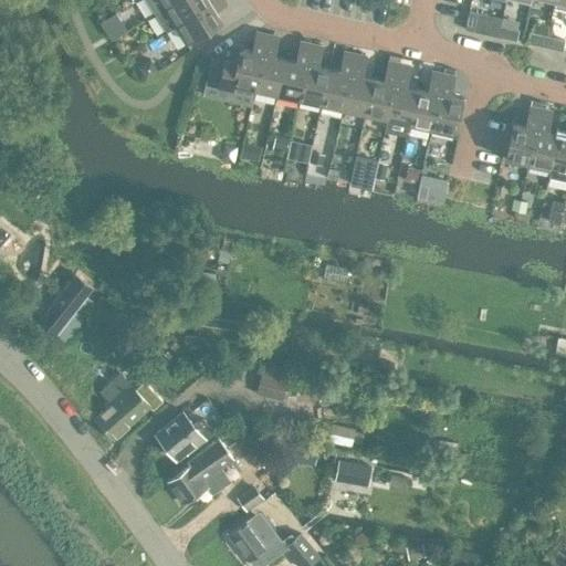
[(145,0),(154,13),(174,0),(145,0)]
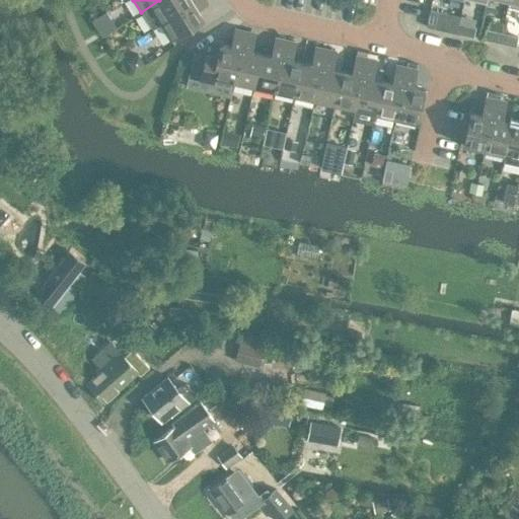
[(159,0),(141,12),(151,28),(196,0),(159,0)]
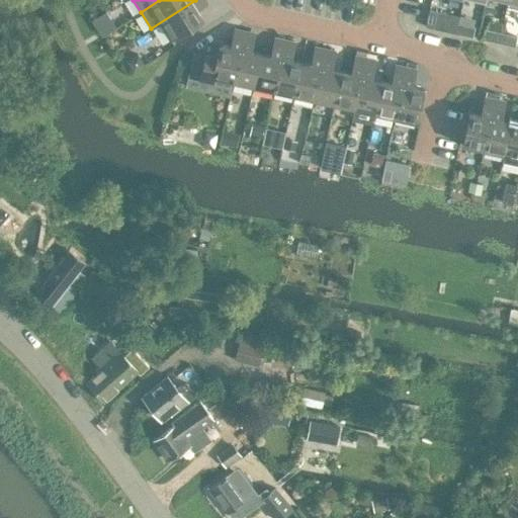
[(204,0),(195,0),(151,28),(160,23),(170,39),(202,19),(196,10),(207,3),(204,0)]
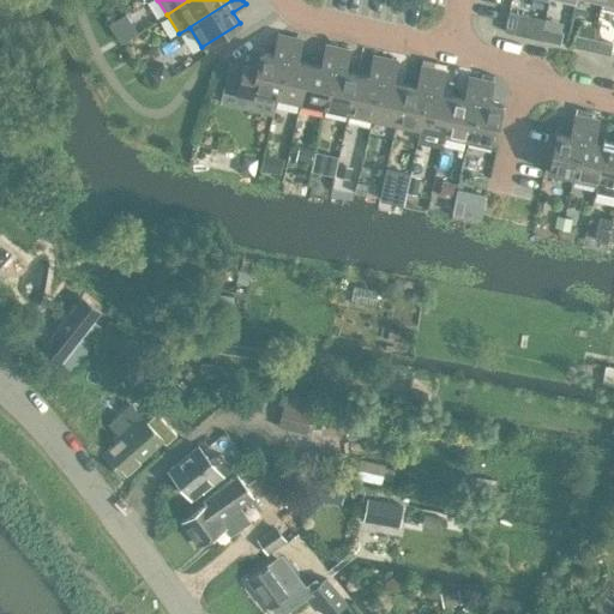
[(613,0),(602,0),(601,7),(613,10),(613,0)]
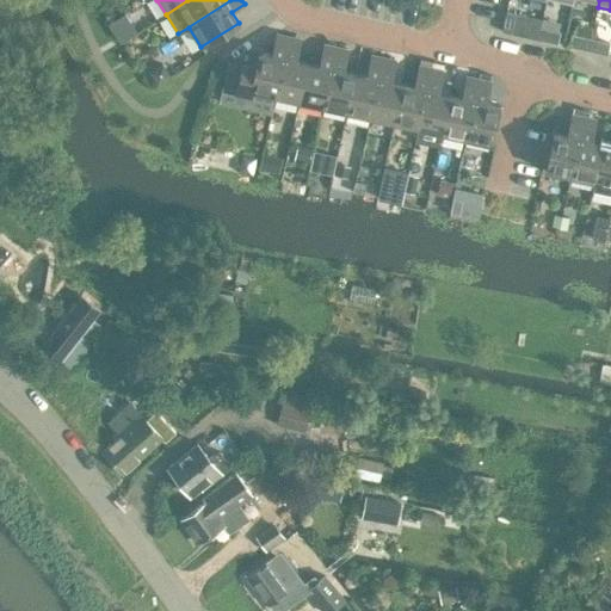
[(506,12),(501,32),(511,35),(519,36),(537,39),(539,26),(542,20),(542,18),(506,11),(506,12)]
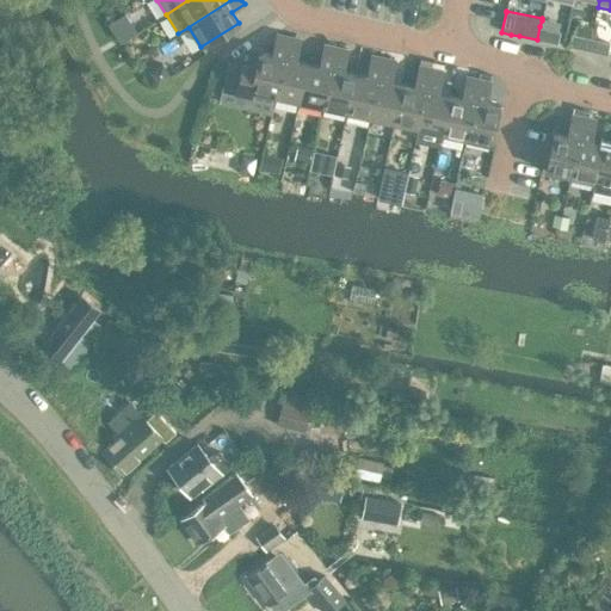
[(124,12),(107,24),(116,37),(134,26),(124,12)]
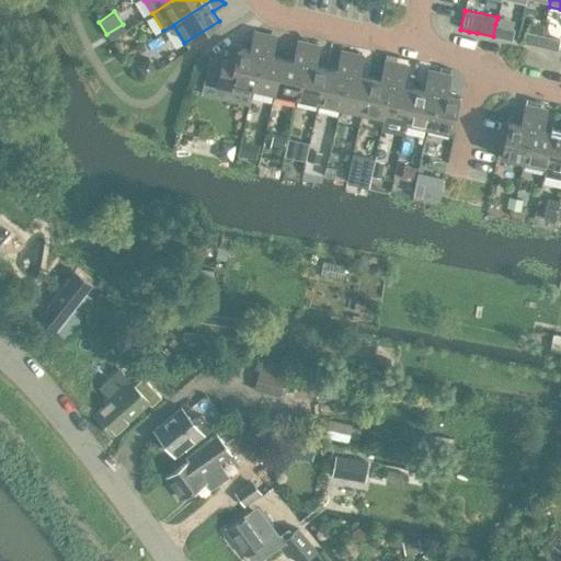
[(495,24),(493,36),(511,41),(513,30),(514,29),(495,24)]
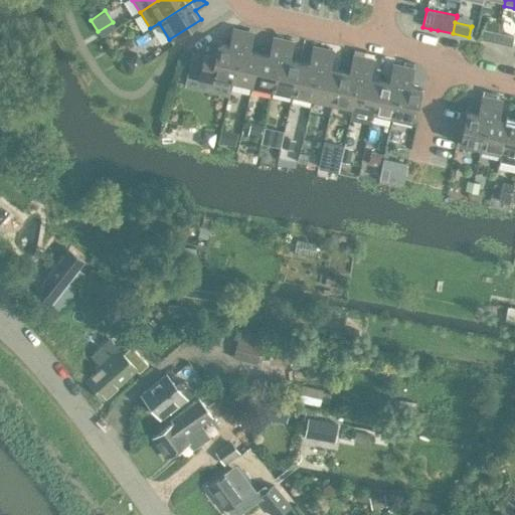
[(210,81),(211,76),(231,80),(242,30),(232,28),(228,45),(218,43),(215,56),(191,51),(186,76),(210,81)]
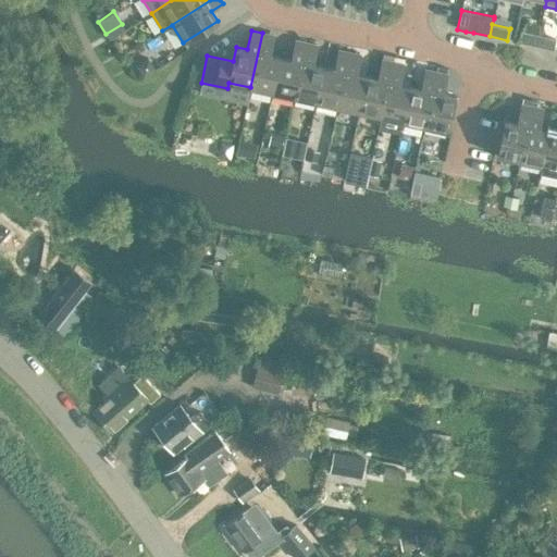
[(521,31),(518,42),(519,44),(536,47),(539,36),(539,34),(521,31)]
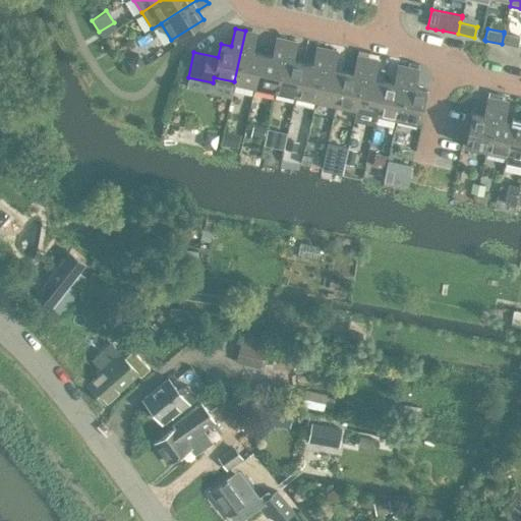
[(245,31),(234,81),(254,87),(263,53),(251,50),(255,33),(245,31)]
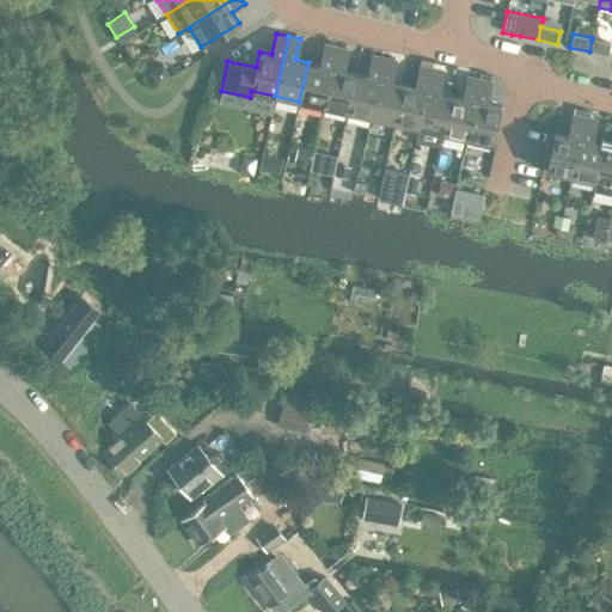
[(592,40),(589,51),(606,55),(607,55),(611,42),(592,37),(592,40)]
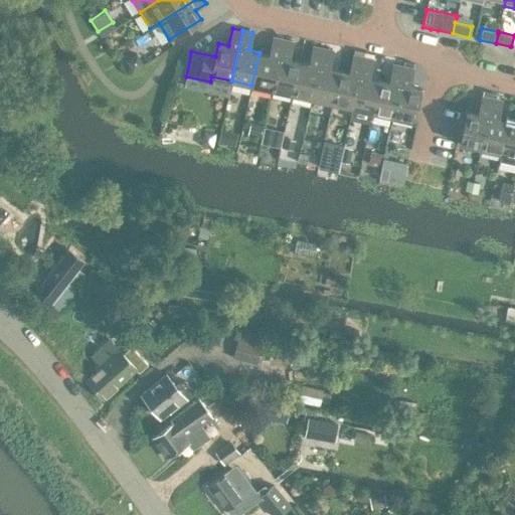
[(260,52),(251,86),(273,90),(284,39),(273,37),(269,54),(260,52)]
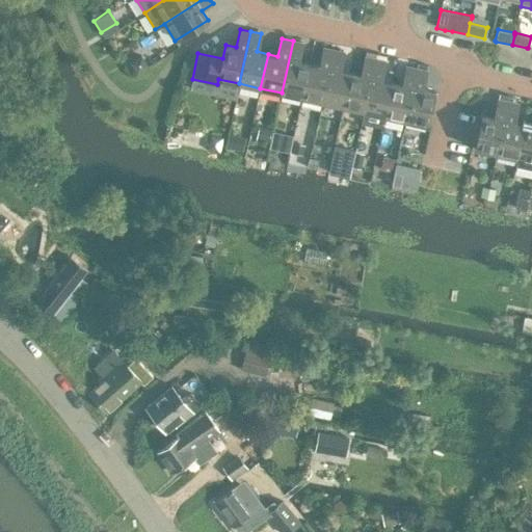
[(293,41),(282,92),(301,97),(310,63),(297,60),(301,43),(293,41)]
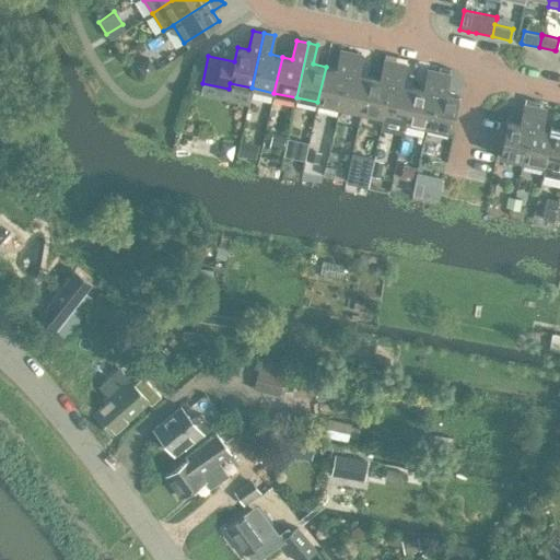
[(326,67),(317,102),(339,107),(351,53),(340,50),(336,69),(326,67)]
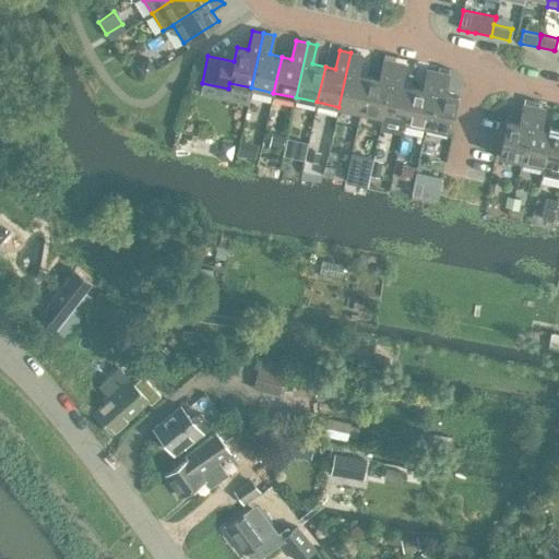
[(351,52),(339,107),(360,111),(368,76),(356,73),(360,55),(351,52)]
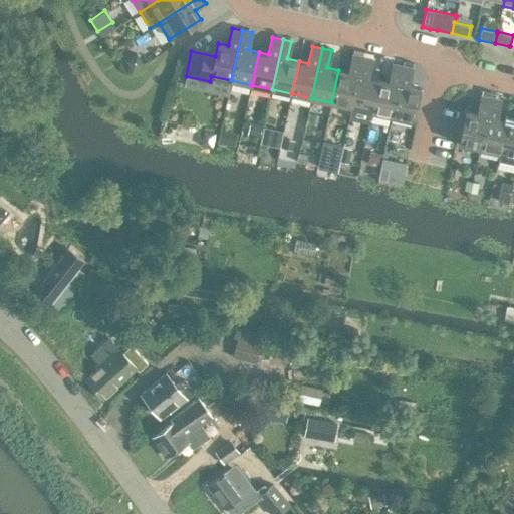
[(338,70),(331,102),(350,106),(361,57),(352,55),(348,72),(338,70)]
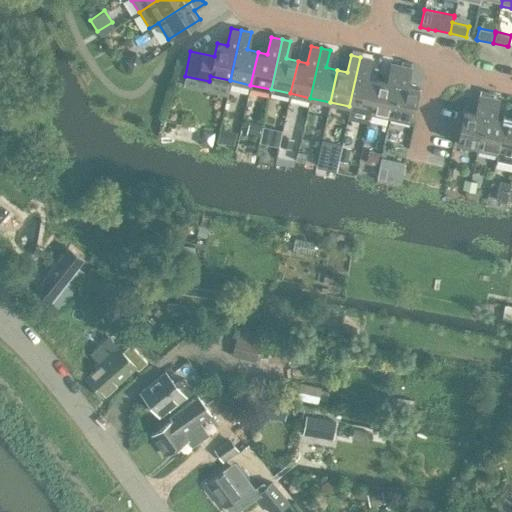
[(360,57),(349,106),(370,111),(377,79),(366,76),(370,59),(360,57)]
